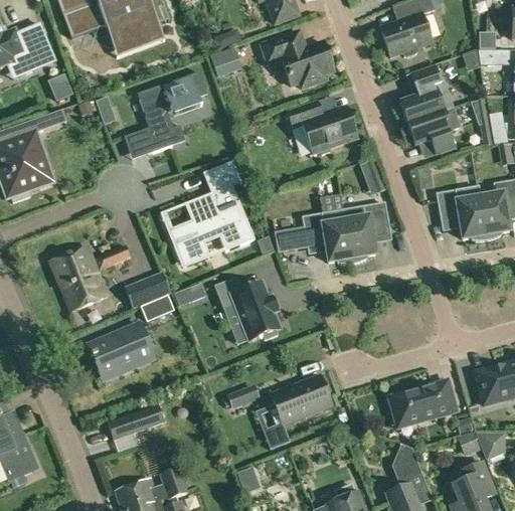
[(87,0),(89,3),(61,13),(70,35),(71,35),(105,23),(111,38),(155,21),(168,17),(161,0),(87,0)]
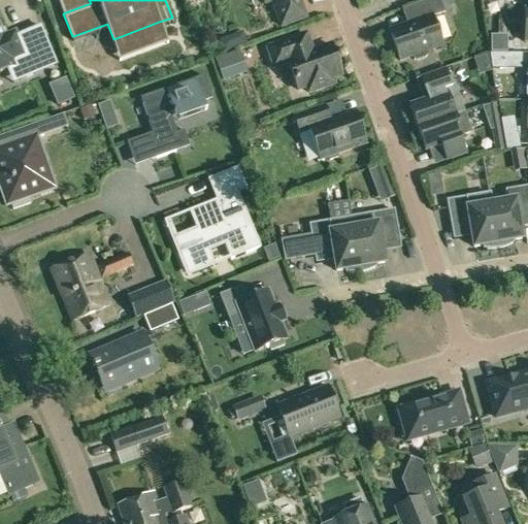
[(273,0),(282,23),(305,13),(300,0),(265,0),(273,0)]
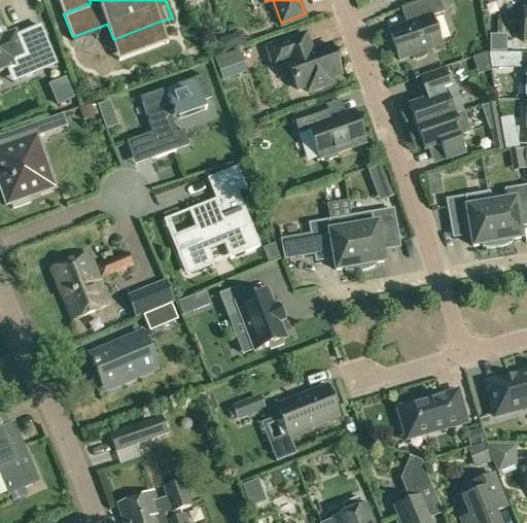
[(413,56),(417,58),(425,55),(427,50),(426,47),(442,41),(431,13),(444,9),(444,8),(452,6),(451,2),(453,2),(452,0),(416,0),(407,3),(412,19),(389,27),(399,57),(412,53),(413,56)]
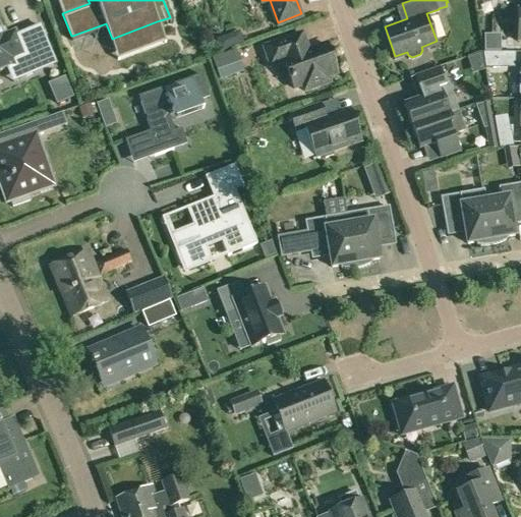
[(0,67),(7,65),(9,70),(16,67),(19,75),(40,67),(38,63),(52,57),(54,61),(55,60),(40,22),(15,33),(14,29),(3,34),(0,25),(0,67)]
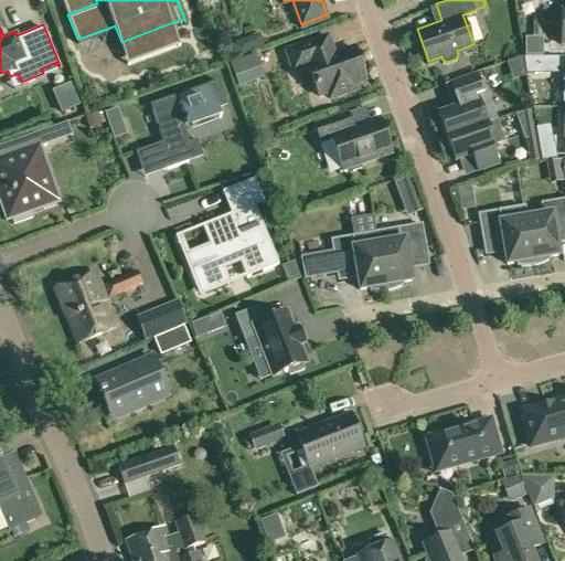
[(262,44),(257,32),(232,41),(236,53),(262,44)]
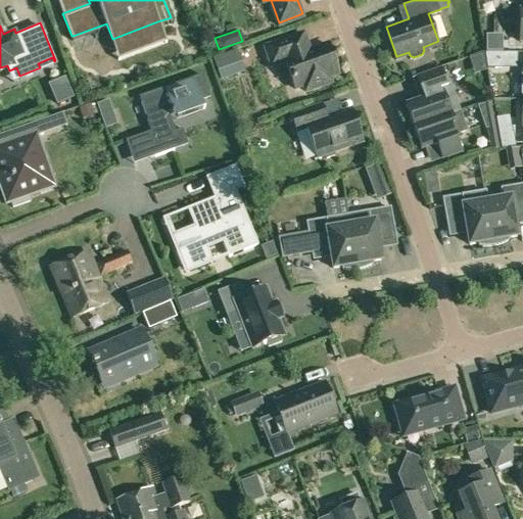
[(304,82),(306,88),(331,79),(329,74),(338,71),(328,41),(310,47),(303,31),(265,44),(272,63),(286,58),(295,85),(304,82)]
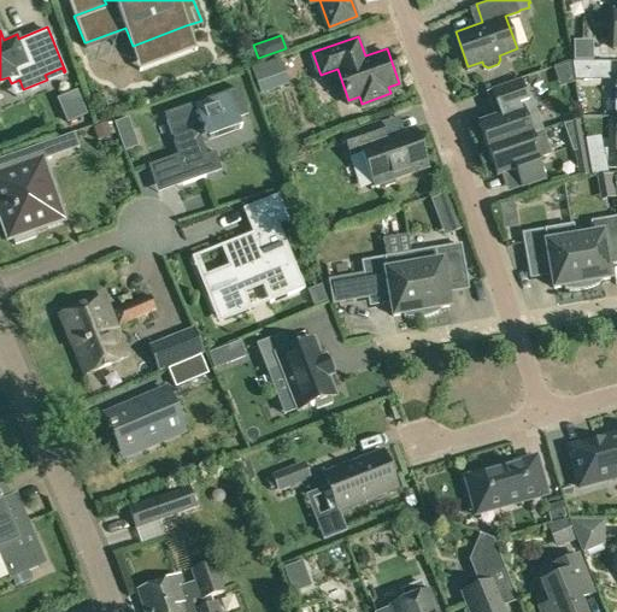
[(575,76),(587,76),(587,58),(573,58),(575,76)]
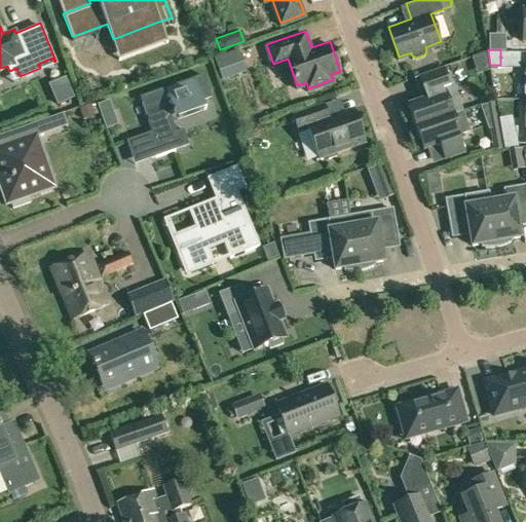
[(216,56),(223,77),(238,72),(231,50),(216,56)]
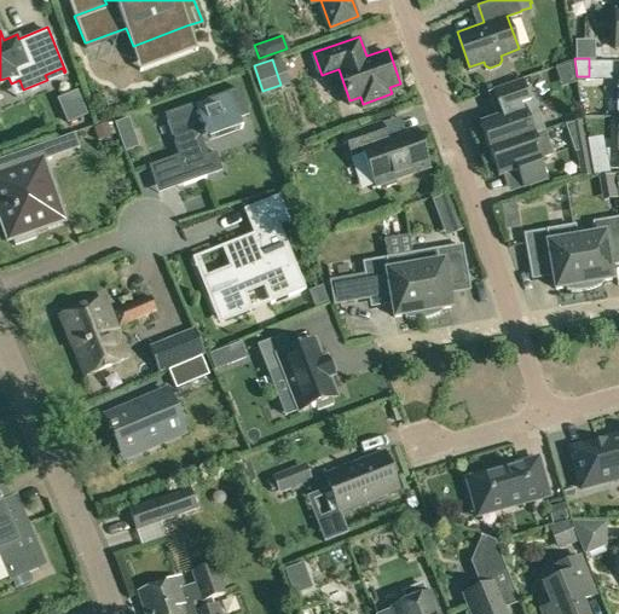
[(502,113),(480,121),(490,146),(543,127),(532,97),(530,98),(522,77),(493,87),(502,113)]
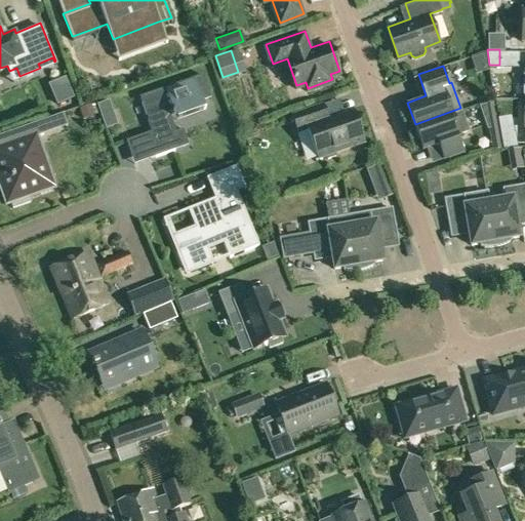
[(139,94),(153,132),(144,135),(150,155),(155,154),(174,147),(173,145),(187,139),(183,126),(175,129),(168,110),(172,108),(175,117),(204,108),(201,98),(210,94),(202,72),(139,94)]
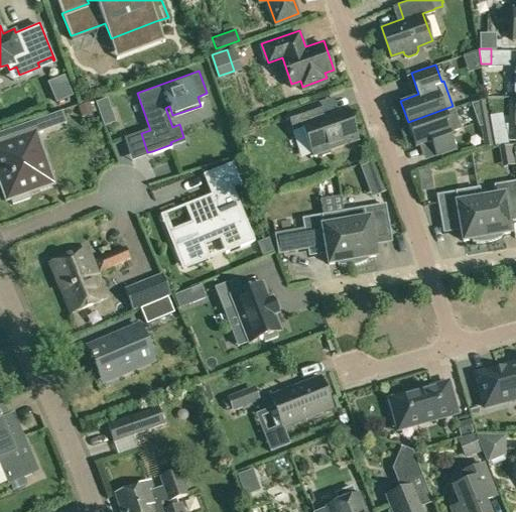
[(55,99),(71,92),(63,75),(48,82),(55,99)]
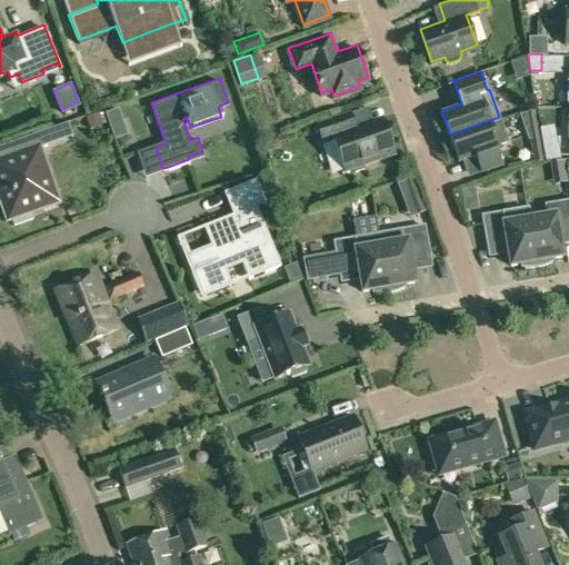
[(118,106),(106,110),(110,125),(122,120),(118,106)]
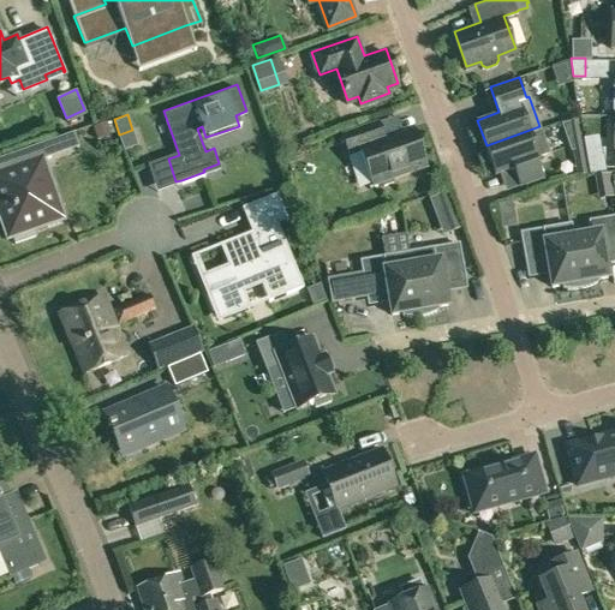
[(96,135),(109,130),(106,119),(93,124),(96,135)]
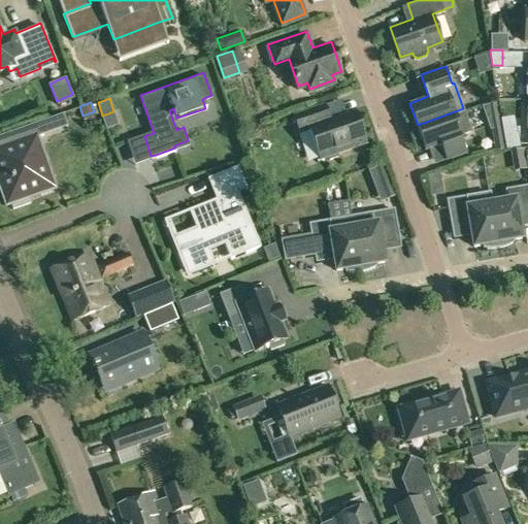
[(366,139),(355,107),(330,117),(325,102),(294,113),(299,128),(309,125),(320,156),(325,154),(329,157),(337,154),(338,150),(366,139)]
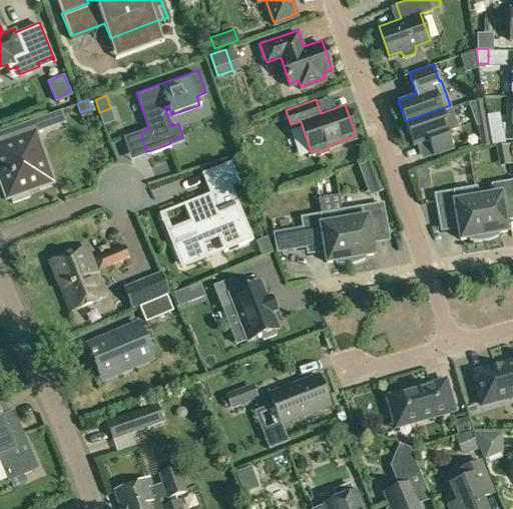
[(450,105),(406,121),(414,143),(432,136),(437,151),(452,146),(447,131),(458,127),(450,105)]
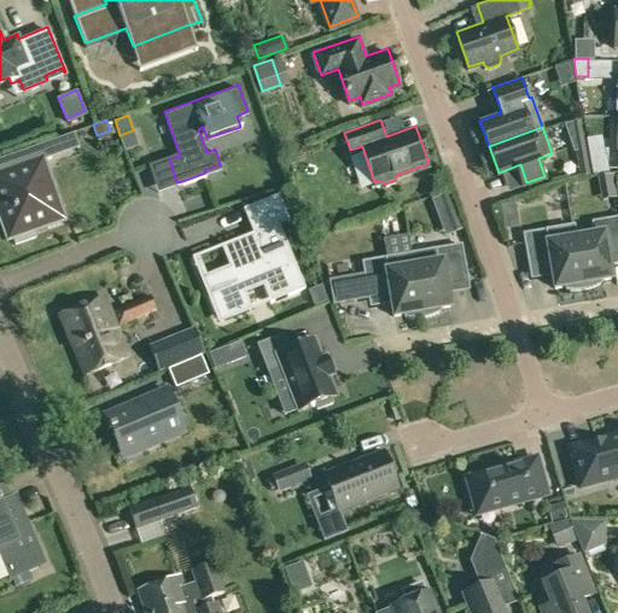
[(15,241),(36,234),(34,227),(64,216),(42,157),(56,152),(51,138),(6,153),(11,167),(0,170),(0,215),(7,237),(12,234),(15,241)]
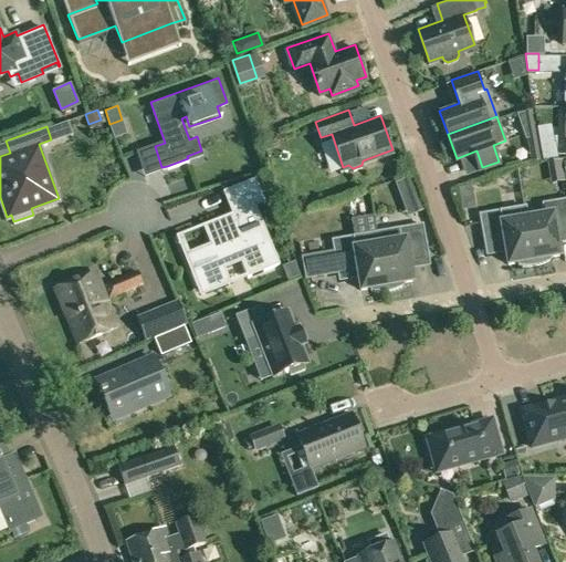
[(528,136),(533,158),(541,156),(538,139),(537,135),(528,136)]
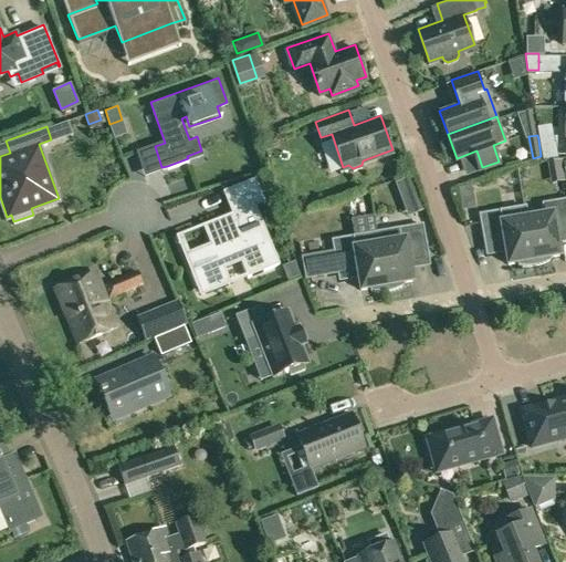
[(538,139),(541,156),(556,154),(554,136),(538,139)]
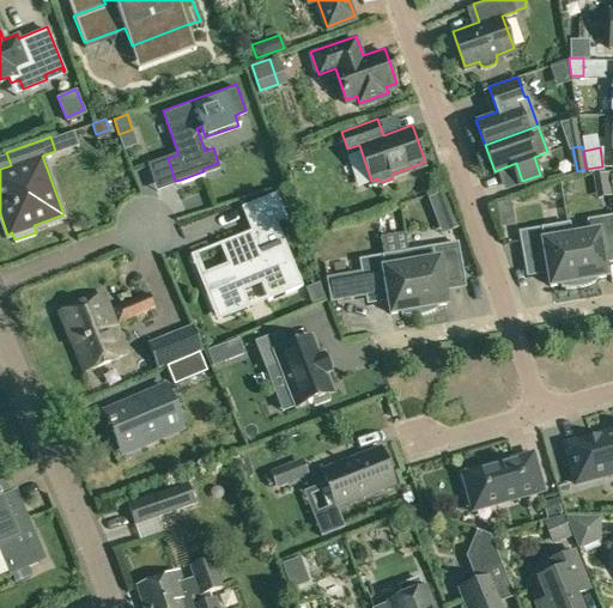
[(593,171),(594,183),(610,180),(608,169),(593,171)]
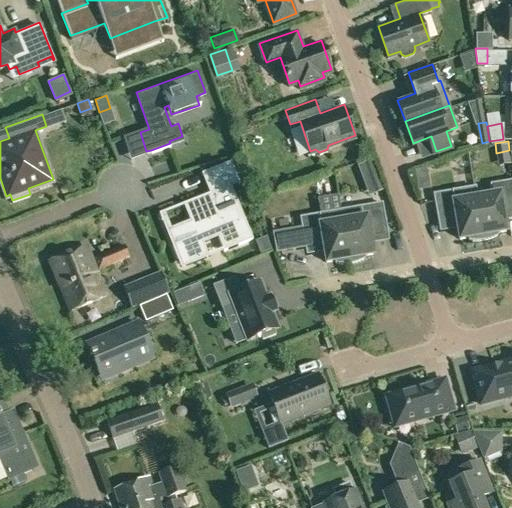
[(189,261),(204,255),(203,253),(207,251),(202,240),(218,234),(223,248),(252,236),(231,183),(239,180),(230,158),(201,170),(211,195),(198,200),(196,195),(182,201),(195,233),(172,243),(177,255),(180,254),(183,261),(188,259),(189,261)]
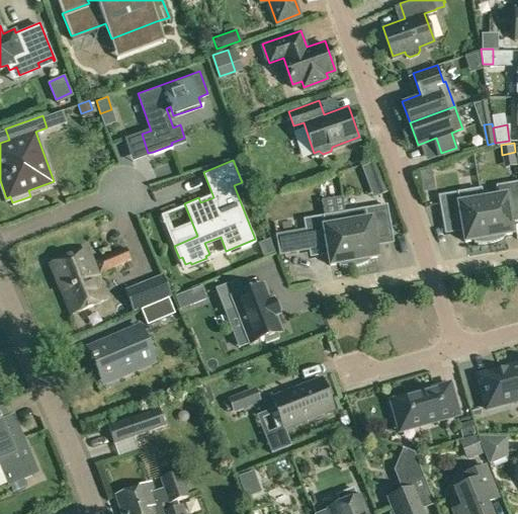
[(185,178),(189,198),(205,195),(201,175),(185,178)]
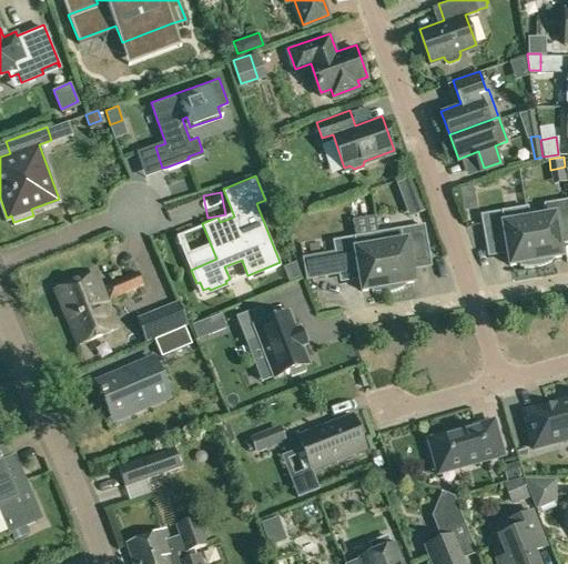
[(528,217),(537,263),(538,263),(538,262),(541,262),(545,261),(548,259),(553,258),(551,255),(561,253),(558,233),(567,231),(567,197),(545,201),(544,214),(529,217),(528,217)]
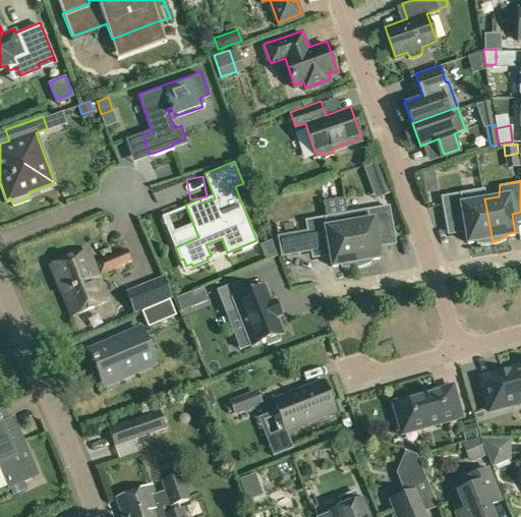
[(490,241),(493,241),(484,198),(485,198),(483,187),(442,194),(447,225),(465,222),(468,240),(476,239),(477,241),(480,241),(483,241),(487,241),(490,241)]
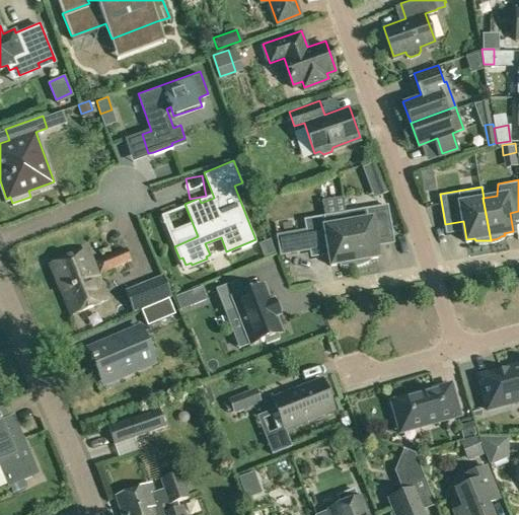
[(387,203),(346,210),(355,264),(369,259),(369,256),(378,254),(375,237),(392,234),(387,203)]
